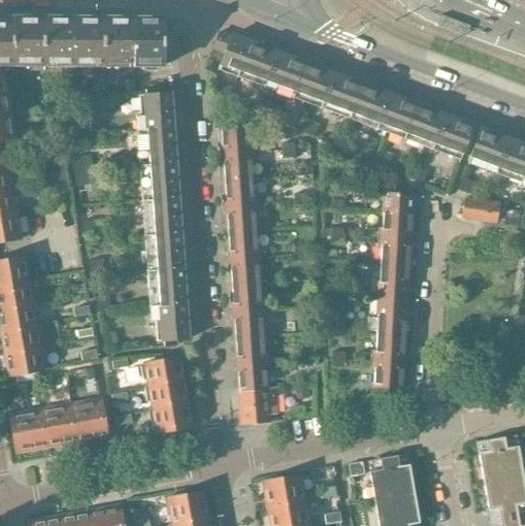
[(112,18),(106,18),(106,64),(136,64),(136,18),(124,18),(124,15),(112,15),(112,18)]
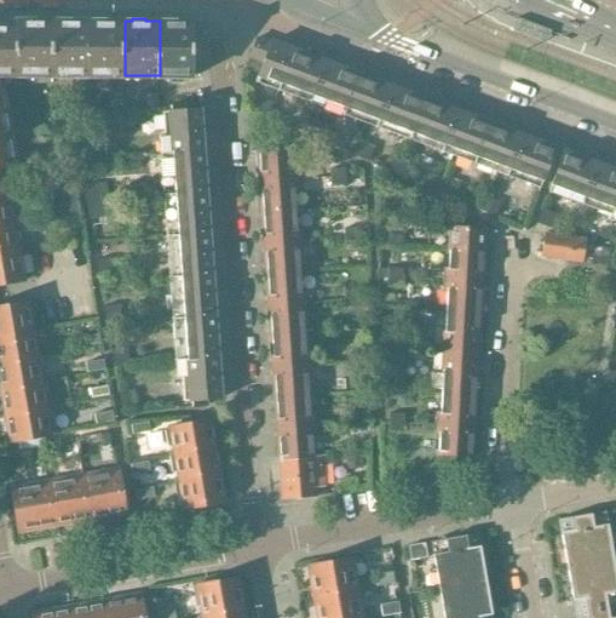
[(182,21),(160,21),(160,75),(195,75),(195,73),(201,73),(201,46),(197,45),(197,19),(182,18),(182,21)]
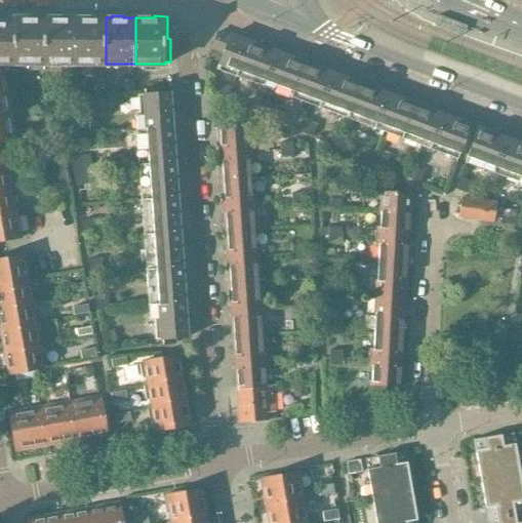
[(0,91),(7,90),(4,77),(2,77),(0,65),(0,63),(16,63),(17,16),(1,16),(0,17),(0,91)]
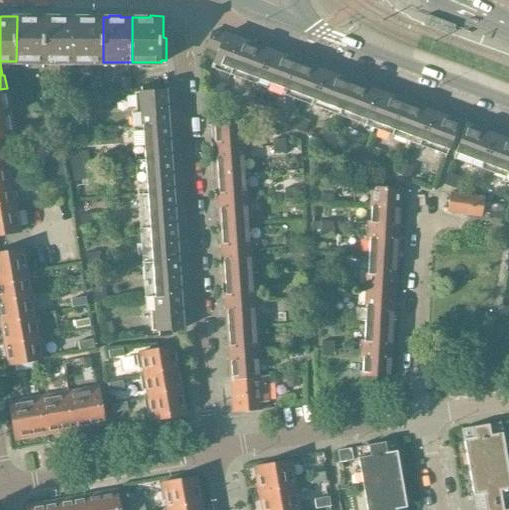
[(46,16),(17,16),(16,61),(27,61),(27,67),(45,67),(45,61),(46,16)]
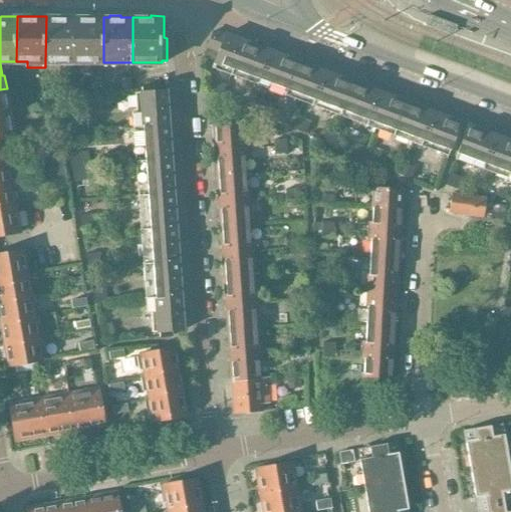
[(74,16),(46,16),(45,61),(74,62),(74,16)]
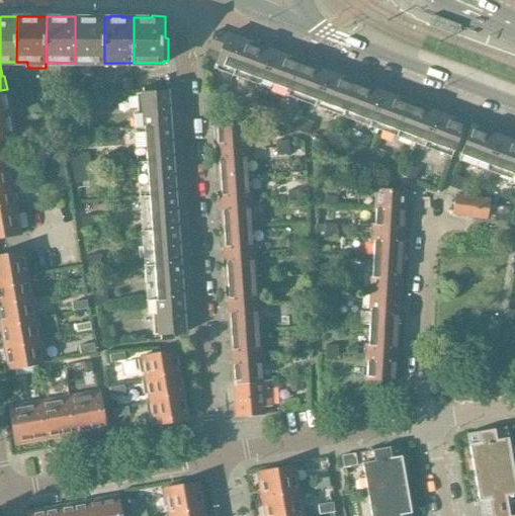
[(104,17),(75,16),(75,63),(104,63),(104,17)]
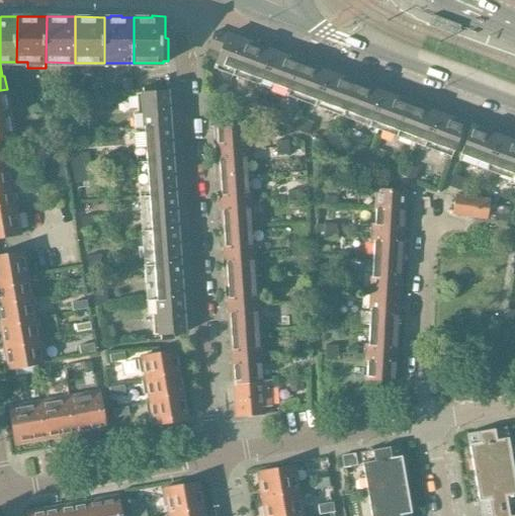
[(230,72),(243,38),(229,33),(229,34),(218,30),(207,56),(219,60),(217,67),(230,72)]
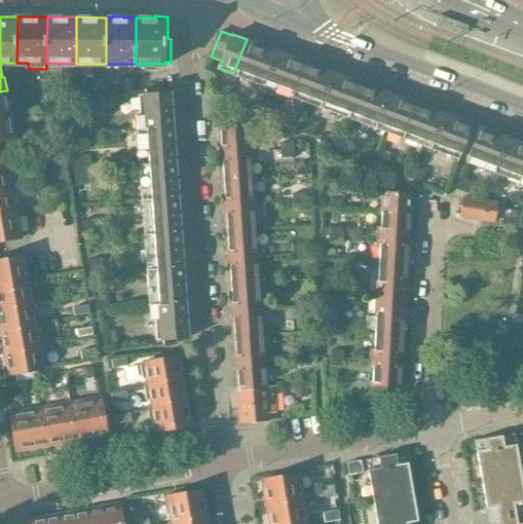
[(260,83),(273,49),(247,39),(233,73),(260,83)]
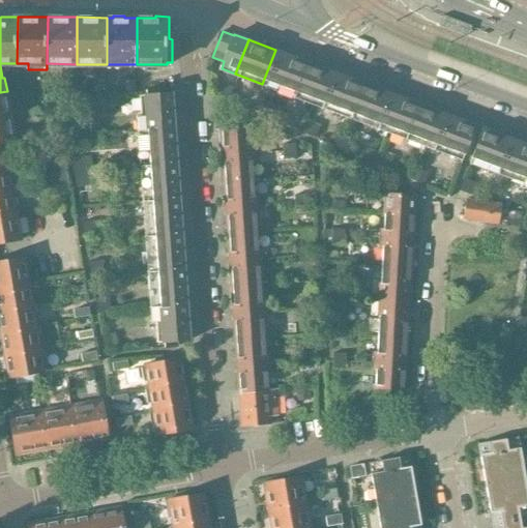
[(297,96),(310,62),(275,50),(262,84),(297,96)]
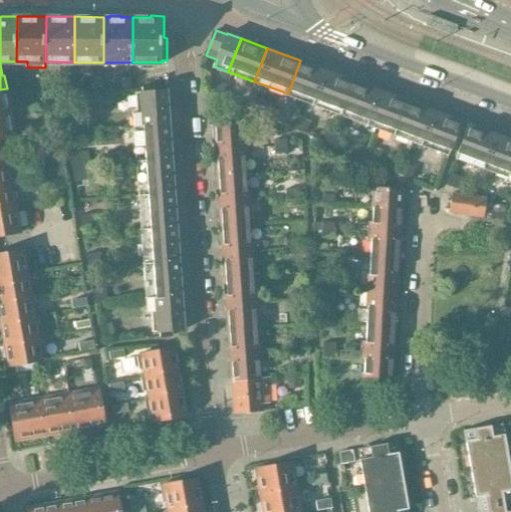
[(310,102),(322,69),(300,60),(288,93),(310,102)]
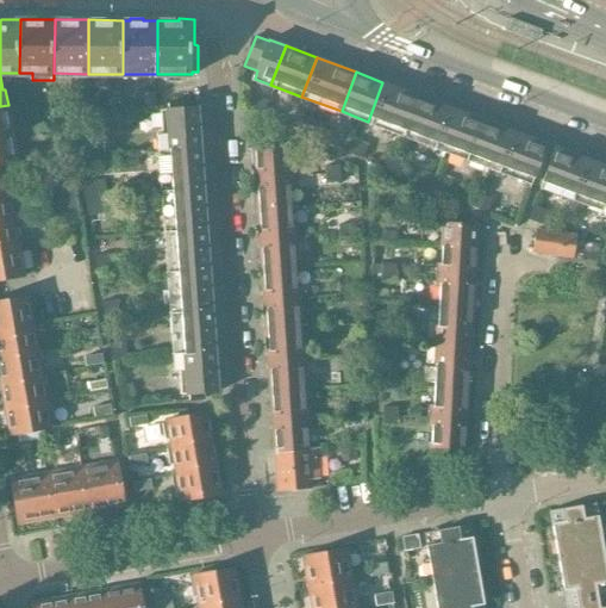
[(400,134),(414,94),(382,82),(368,122),(400,134)]
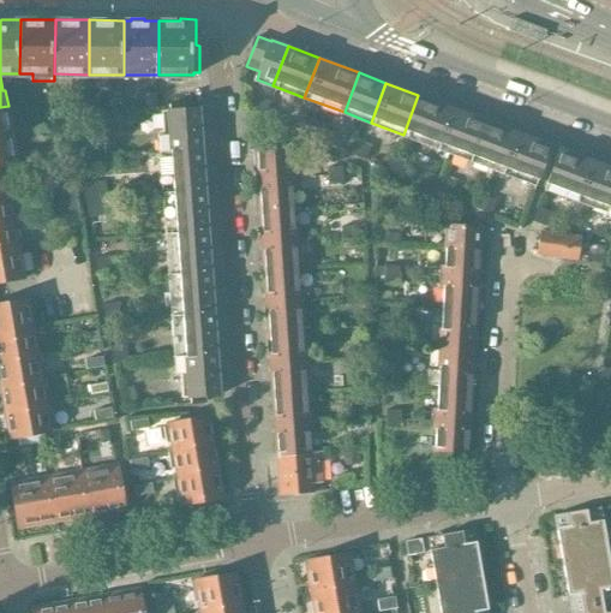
[(113,93),(113,108),(124,107),(124,93),(113,93)]
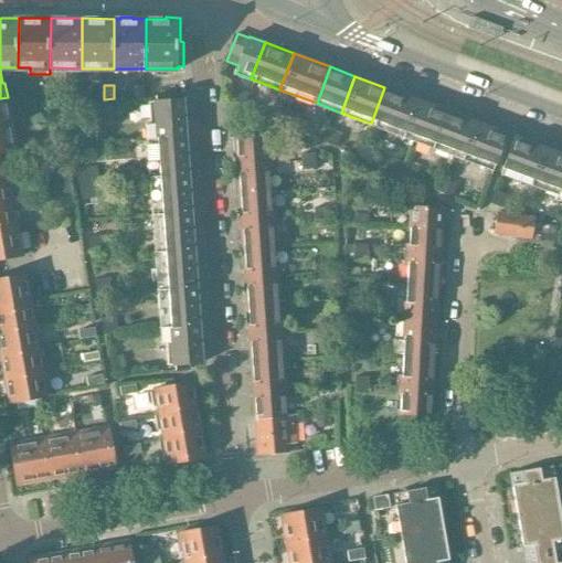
[(137,85),(137,97),(146,96),(146,85),(137,85)]
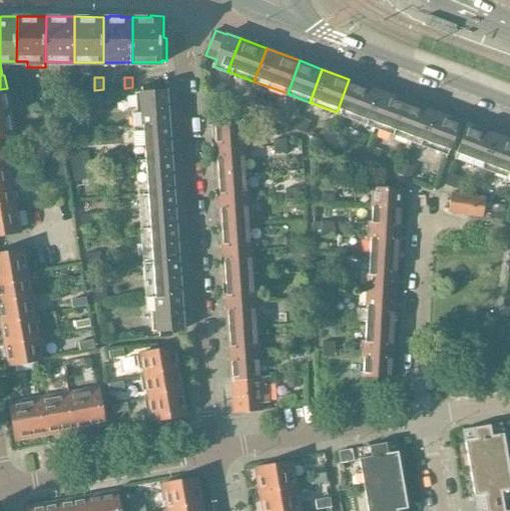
[(359,120),(371,87),(349,79),(337,112),(359,120)]
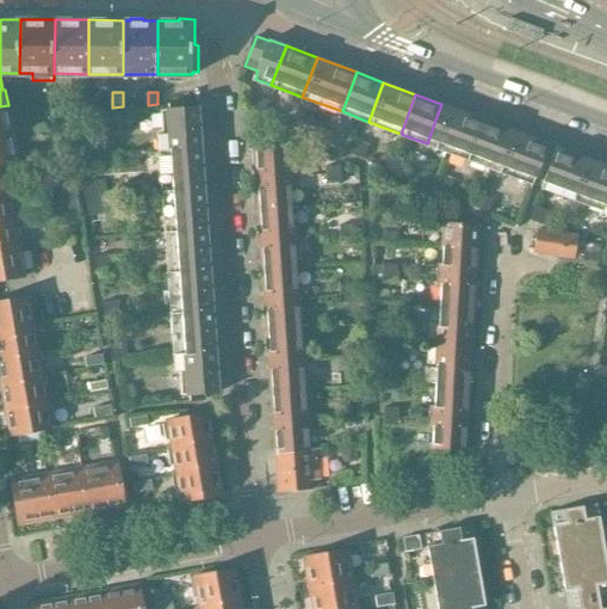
[(262,97),(258,110),(266,114),(272,100),(262,97)]
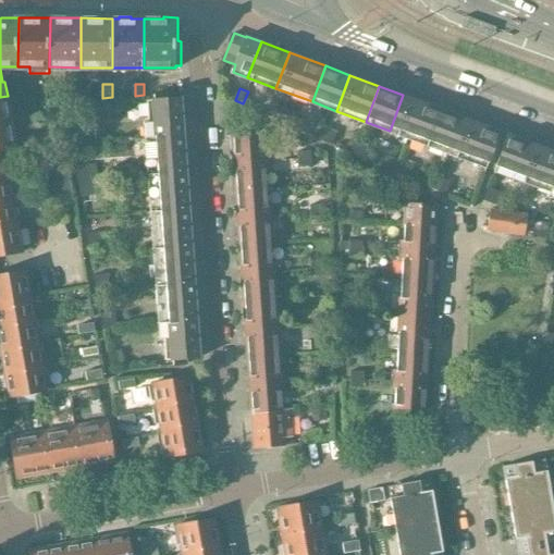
[(149,99),(150,120),(151,121),(184,119),(182,97),(169,98),(169,93),(156,94),(156,99),(149,99)]
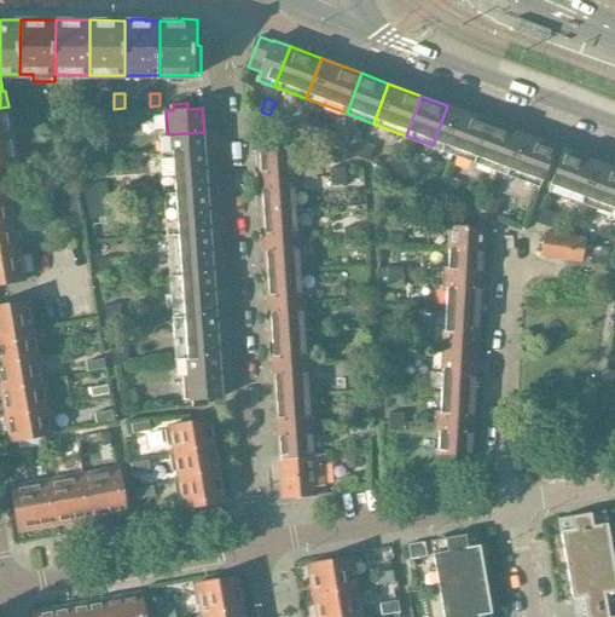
[(453,153),(469,113),(447,105),(433,145),(453,153)]
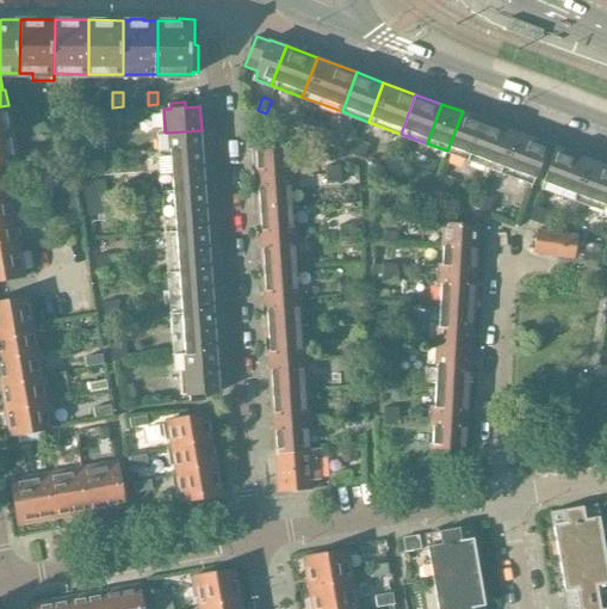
[(8,105),(0,106),(0,164),(18,161),(8,105)]
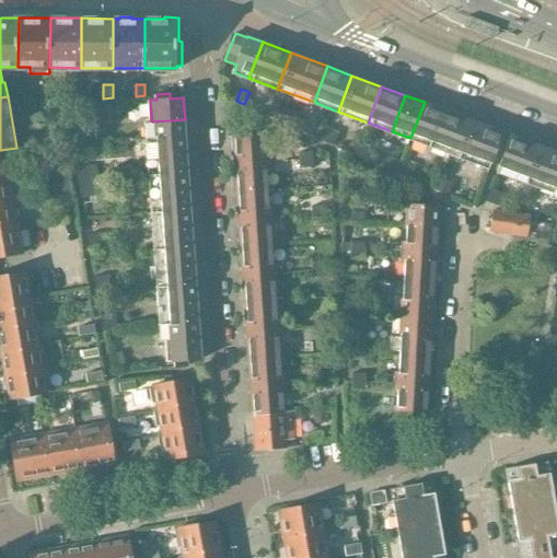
[(270,115),(283,120),(290,108),(276,102),(270,115)]
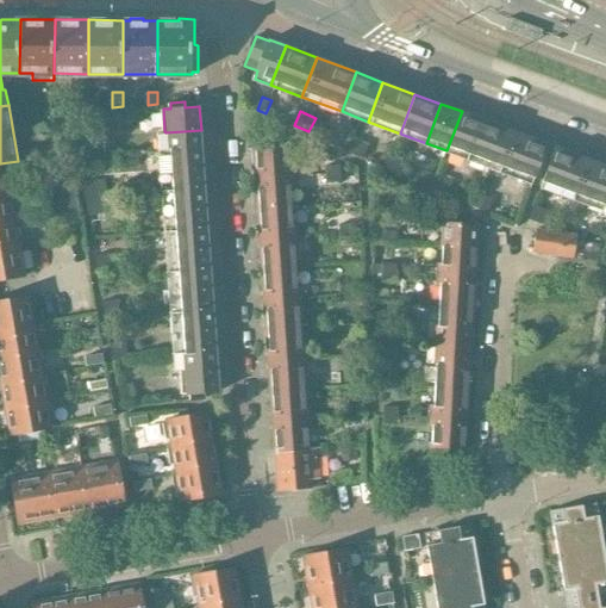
[(469,159),(483,119),(462,111),(447,150),(469,159)]
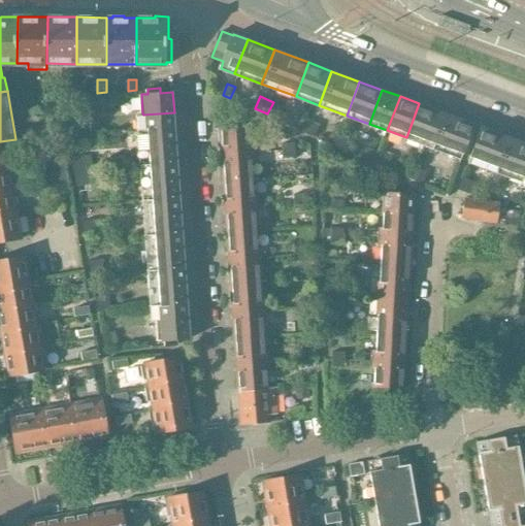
[(286,108),(273,102),(267,113),(281,120),(286,108)]
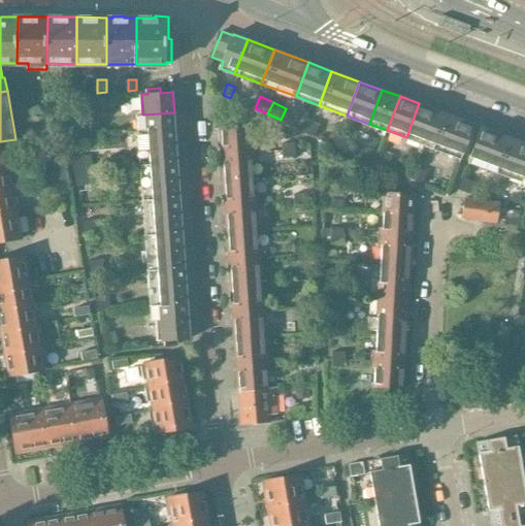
[(429,146),(443,112),(419,103),(406,137),(429,146)]
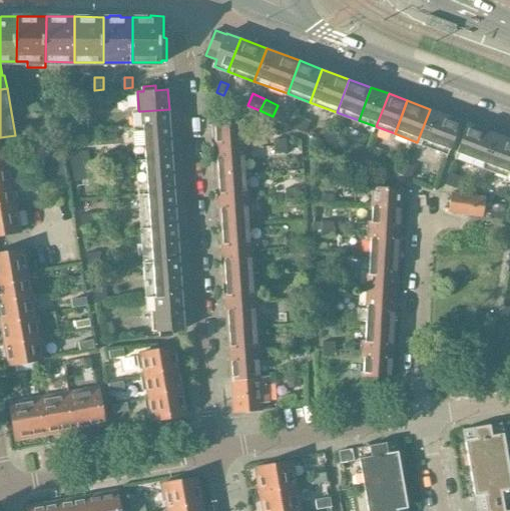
[(139,111),(138,110),(134,111),(137,146),(171,144),(169,109),(139,111)]
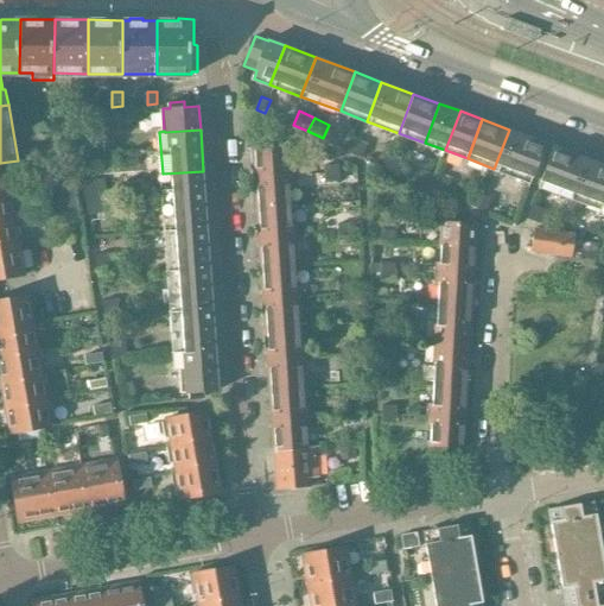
[(533,183),(547,144),(509,130),(494,169),(533,183)]
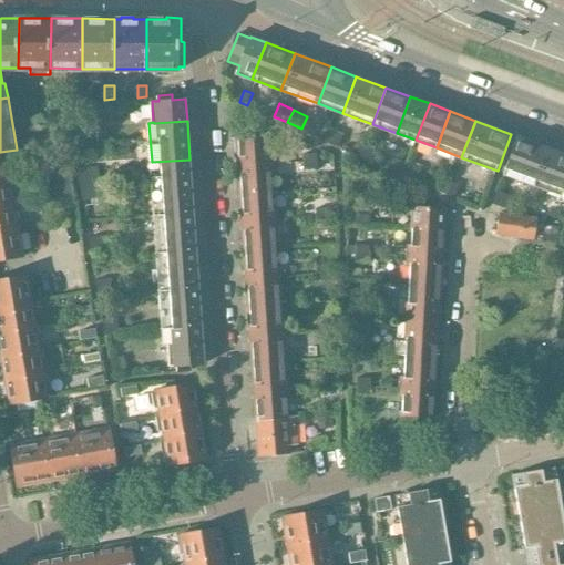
[(86,127),(73,130),(77,145),(90,143),(86,127)]
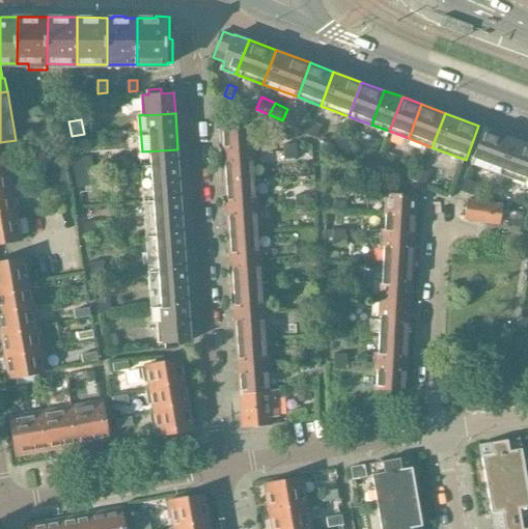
[(96,119),(87,119),(88,131),(98,130),(96,119)]
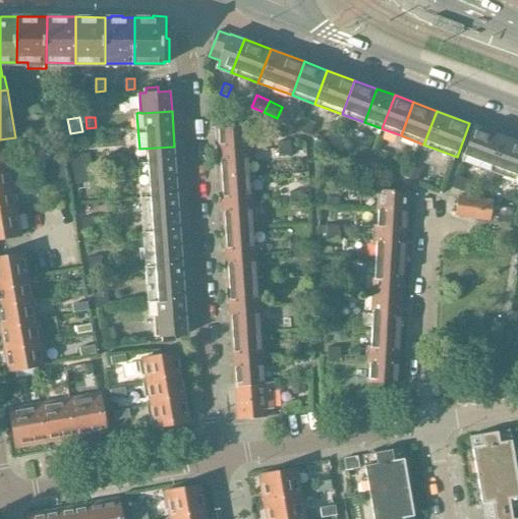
[(304,117),(298,128),(311,134),(318,123),(304,117)]
